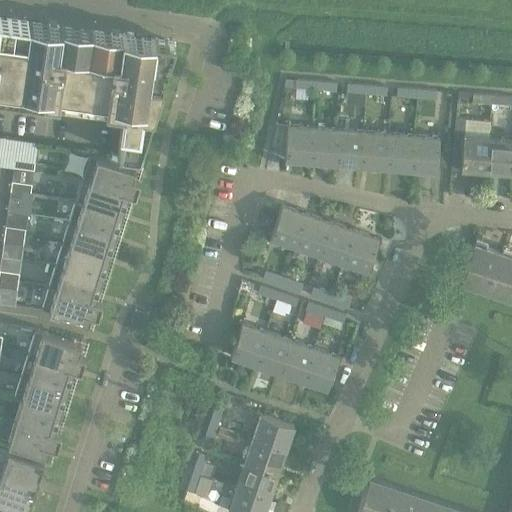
[(140,156),(147,132),(175,43),(0,17),(0,88),(44,95),(44,99),(57,101),(58,97),(106,104),(106,108),(123,110),(120,128),(117,153),(140,156)]
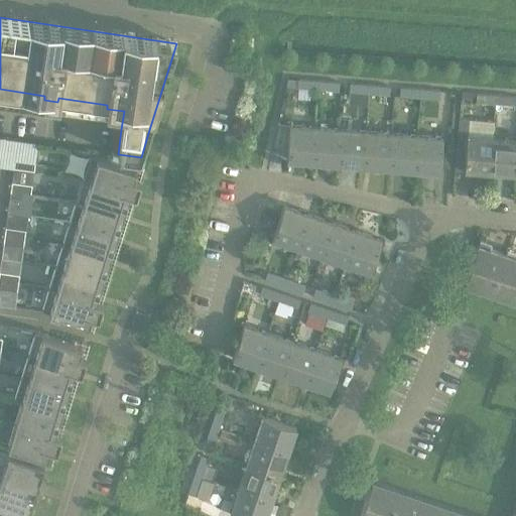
[(298,89),(319,90),(319,82),(299,80),(298,89)]
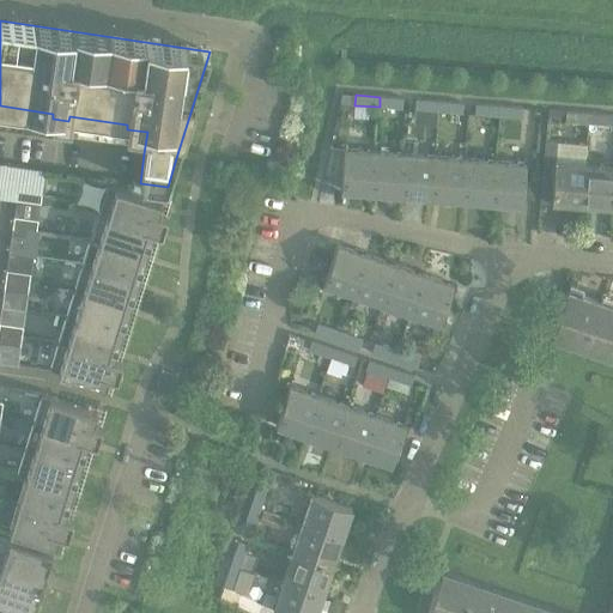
[(380,97),(380,107),(402,109),(404,99),(380,97)]
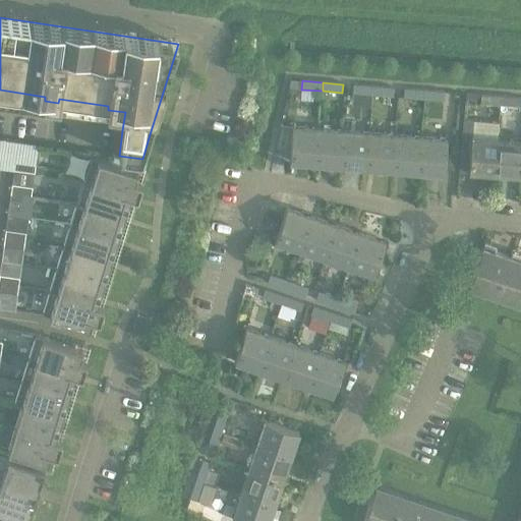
[(353,94),(374,95),(374,87),(353,85),(353,94)]
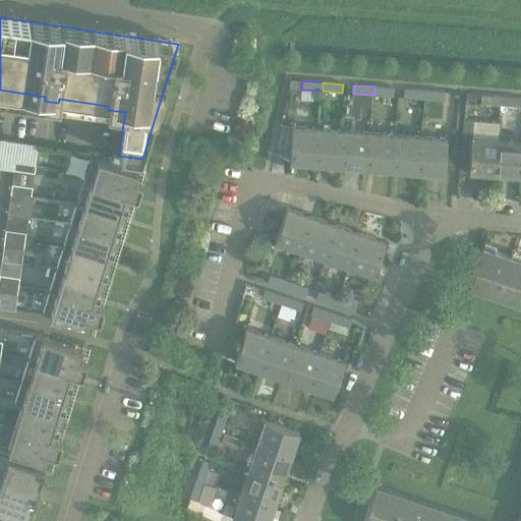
[(374,87),(374,95),(394,97),(394,89),(374,87)]
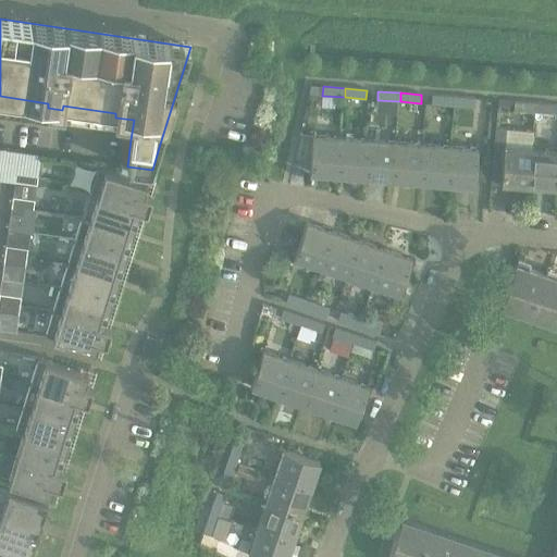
[(432,104),(454,106),(455,97),(433,96),(432,104)]
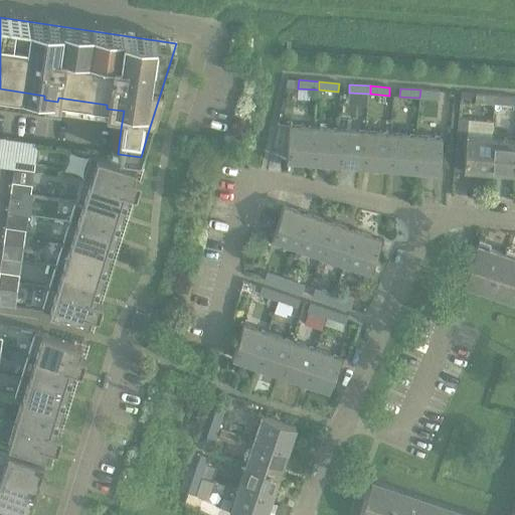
[(420,90),(419,98),(440,100),(441,92),(420,90)]
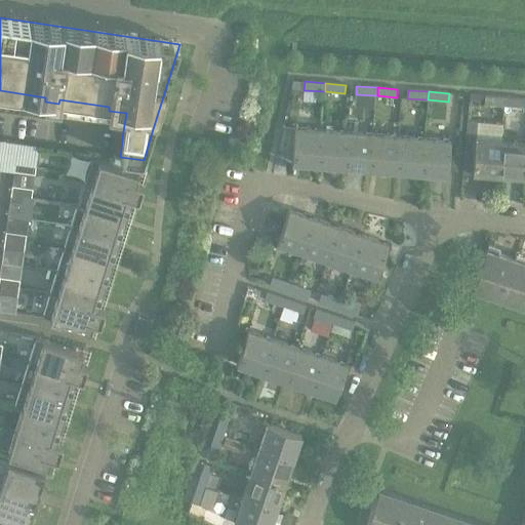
[(485,105),(506,106),(506,97),(485,96),(485,105)]
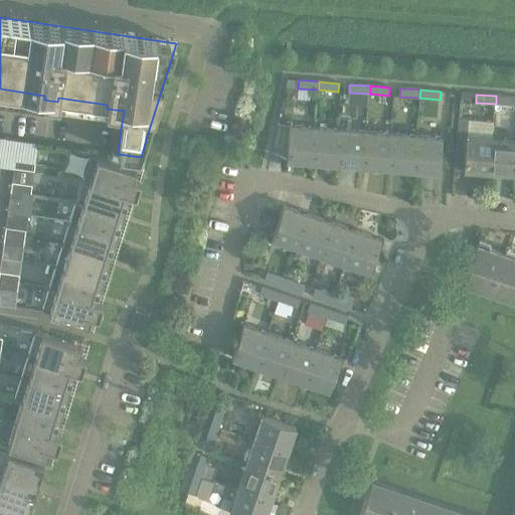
[(514,98),(496,96),(496,104),(514,106),(514,98)]
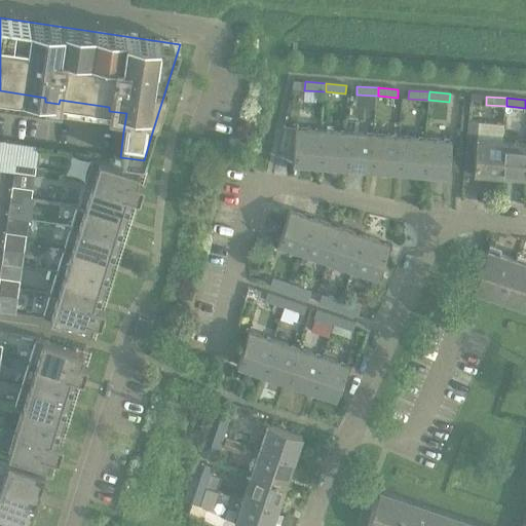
[(295,125),(292,163),(293,163),(317,165),(321,127),(295,125)]
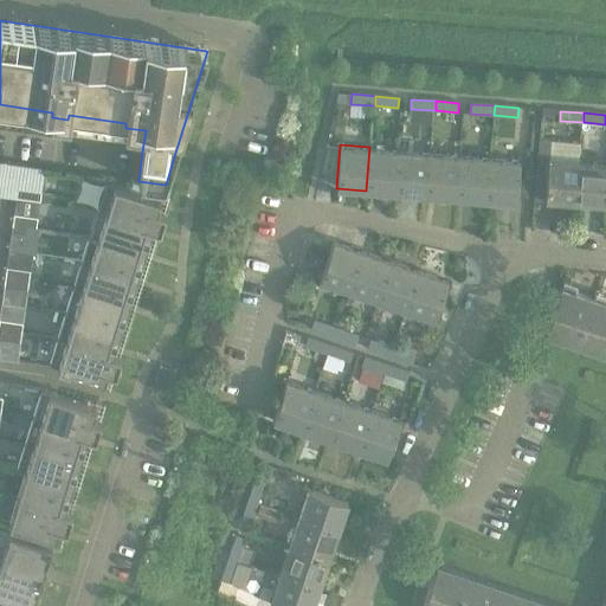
[(369,147),(366,191),(397,193),(400,149),(369,147)]
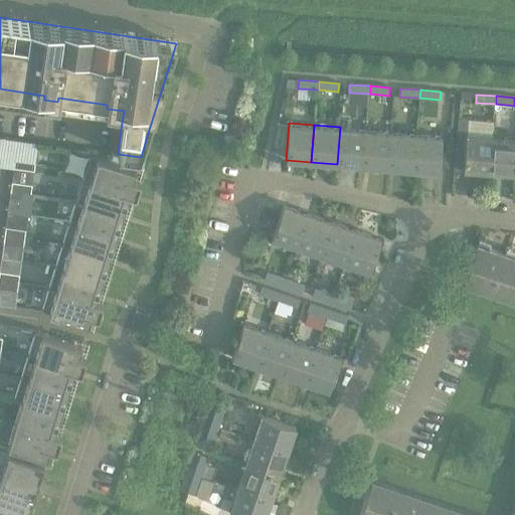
[(340,127),(337,164),(362,166),(365,129),(340,127)]
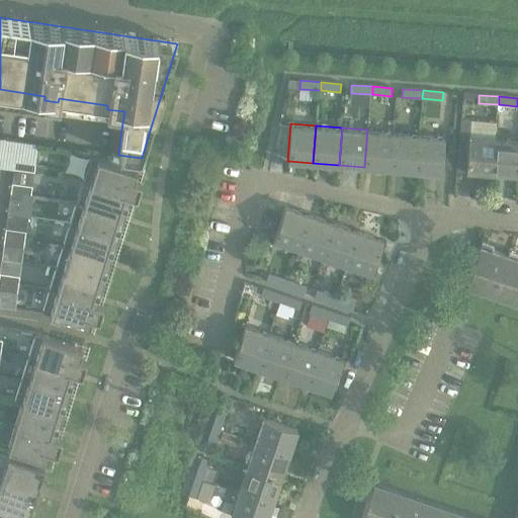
[(367,130),(364,167),(390,169),(393,133),(367,130)]
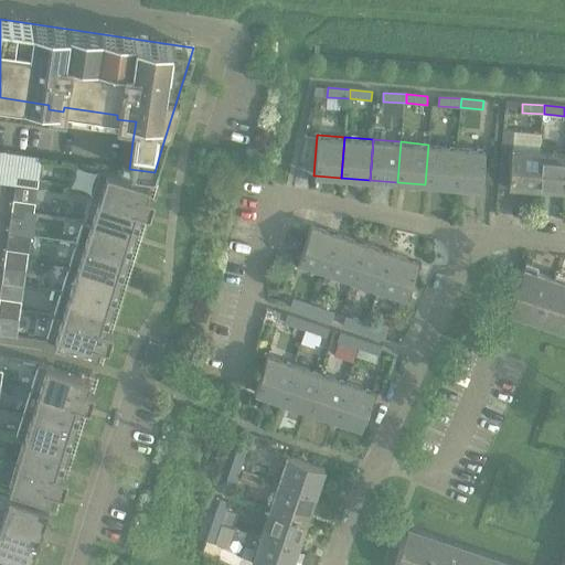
[(428,145),(425,184),(454,188),(457,147),(428,145)]
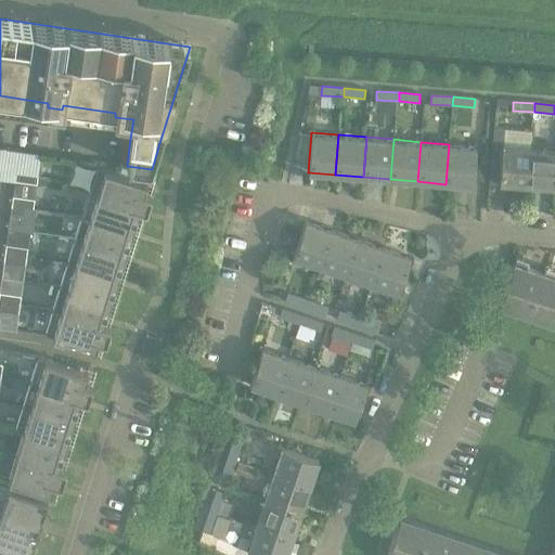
[(449,144),(446,184),(474,185),(476,149),(477,146),(449,144)]
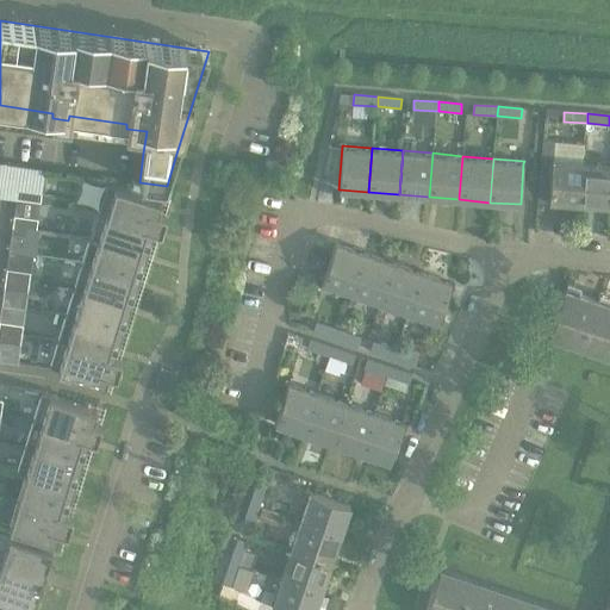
[(549,203),(580,205),(584,163),(553,161),(549,203)]
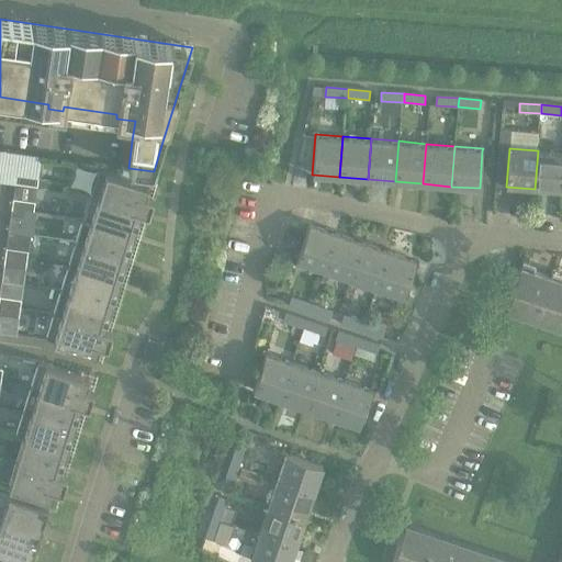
[(561,152),(538,150),(535,189),(561,190),(561,152)]
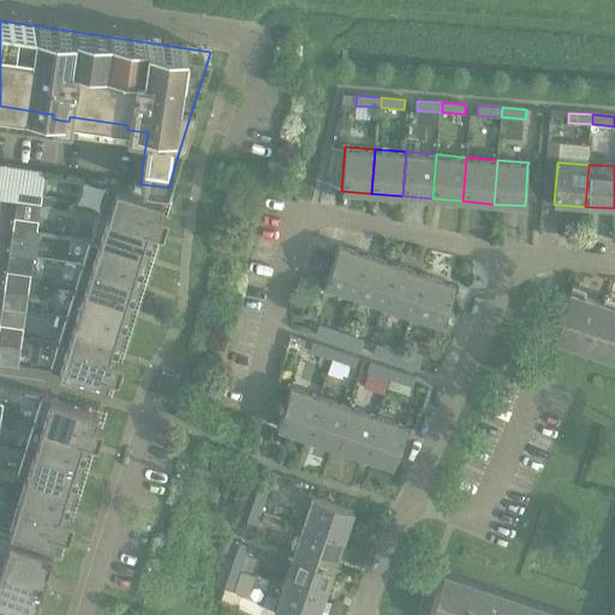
[(100,213),(99,213),(154,231),(162,234),(163,232),(168,216),(166,216),(160,214),(163,202),(108,185),(100,213)]
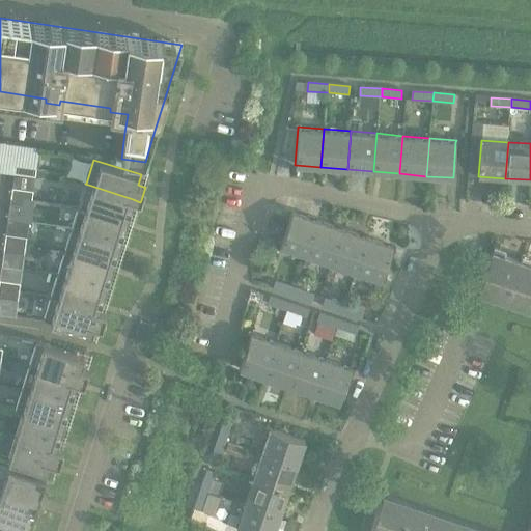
[(17,164),(15,173),(36,175),(37,167),(17,164)]
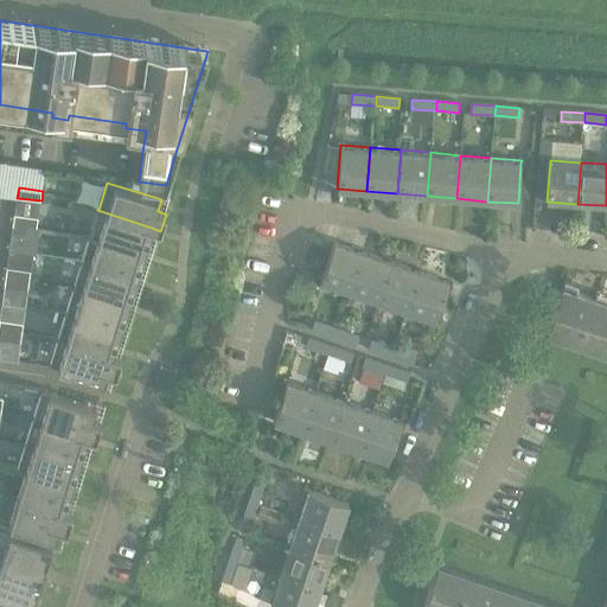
[(97,210),(90,234),(145,251),(152,228),(97,210)]
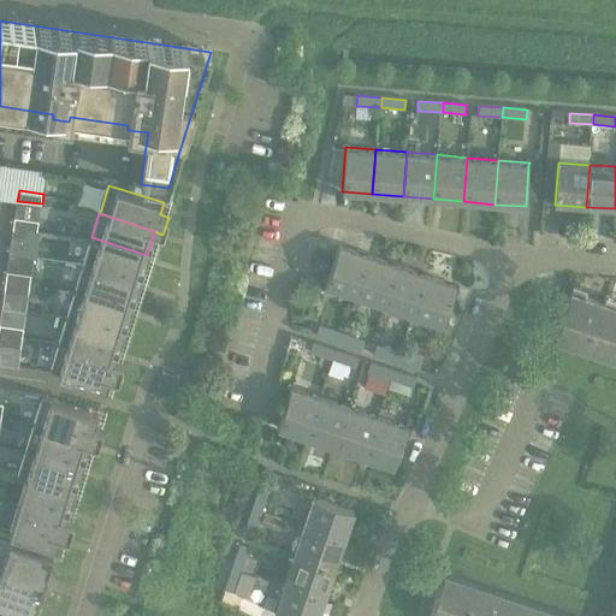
[(15,218),(12,237),(36,241),(39,221),(15,218)]
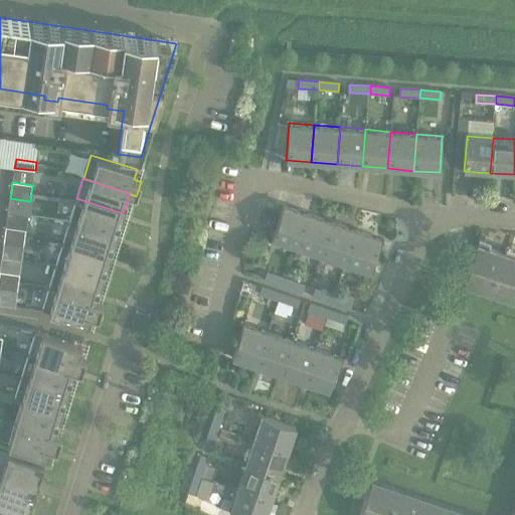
[(76,198),(70,220),(117,235),(123,214),(123,213),(76,198)]
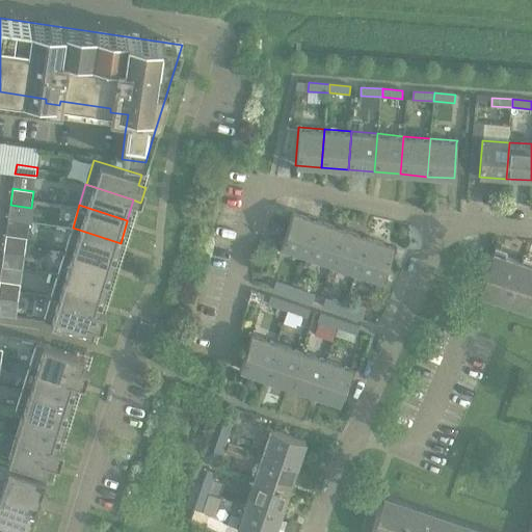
[(282,247),(307,256),(317,221),(293,213),(282,247)]
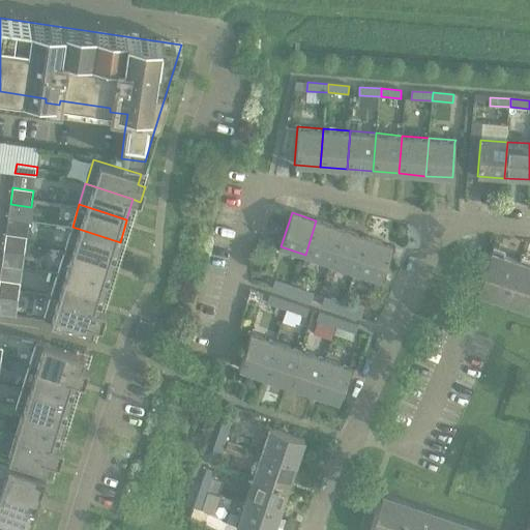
[(271,216),(266,232),(283,237),(288,222),(271,216)]
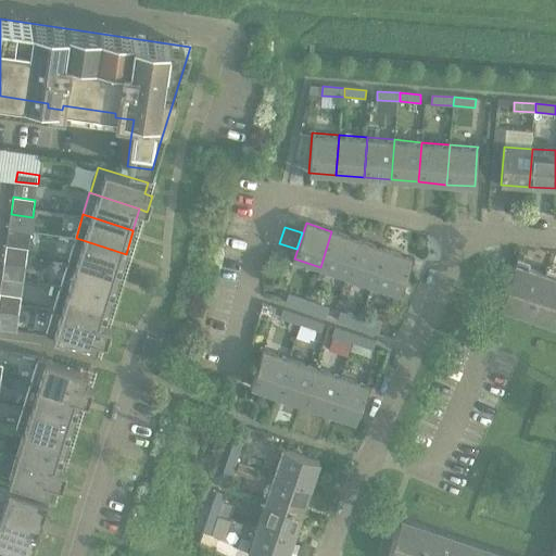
[(331,231),(320,267),(345,275),(356,240),(331,231)]
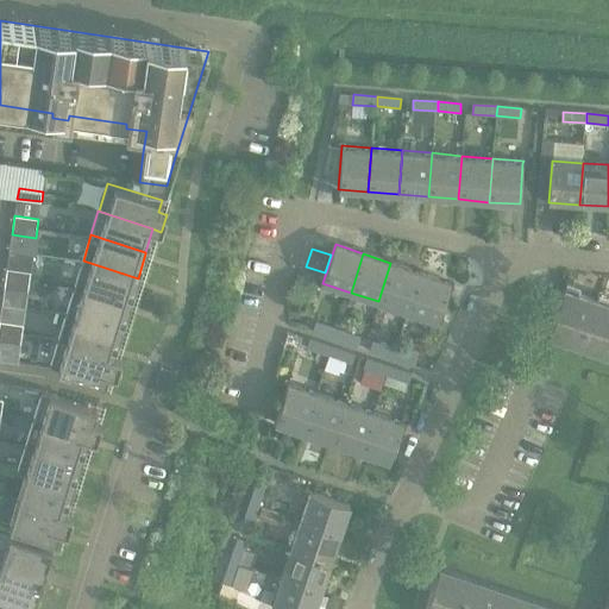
[(83,261),(75,287),(130,303),(135,289),(137,278),(138,278),(83,261)]
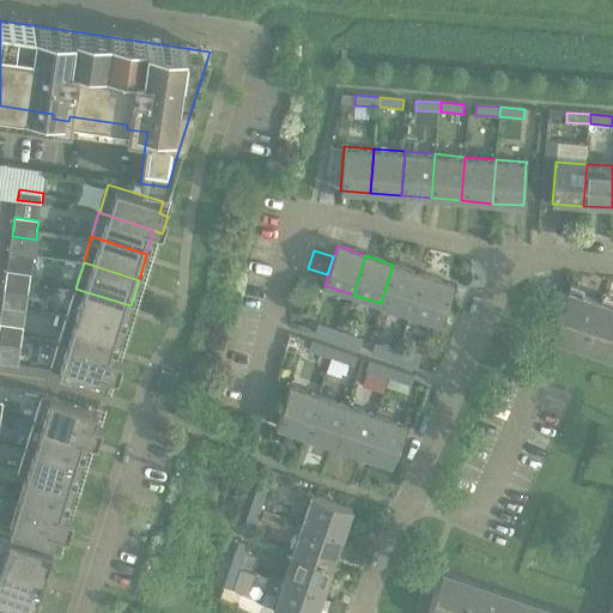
[(393,265),(381,303),(411,314),(423,274),(393,265)]
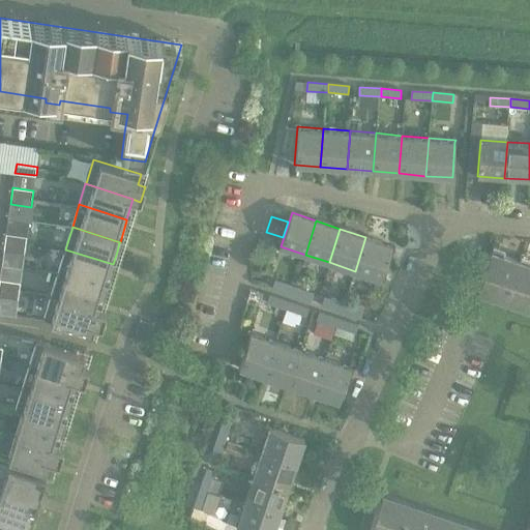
[(6,234),(4,251),(25,254),(27,236),(6,234)]
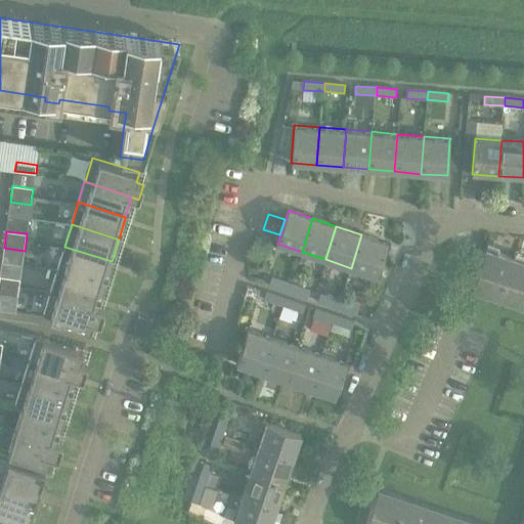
[(361,234),(351,268),(376,276),(387,243),(361,234)]
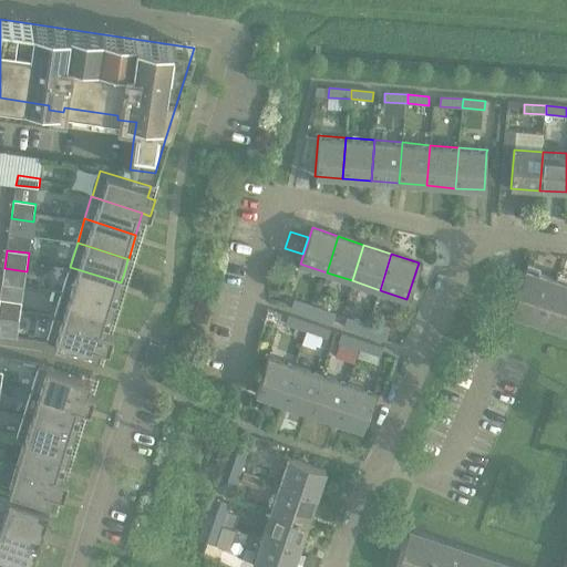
[(62,290),(62,291),(113,307),(120,286),(121,282),(70,267),(62,290)]
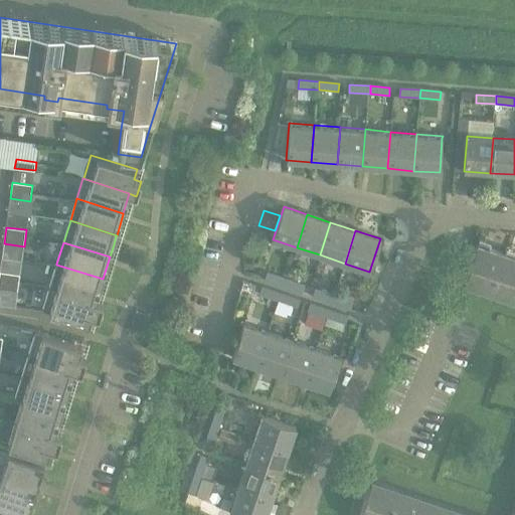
[(369,486),(359,514),(514,514),(514,255),(477,242),(477,244),(466,278),(514,294),(514,514),(459,514),(370,485),(369,486)]
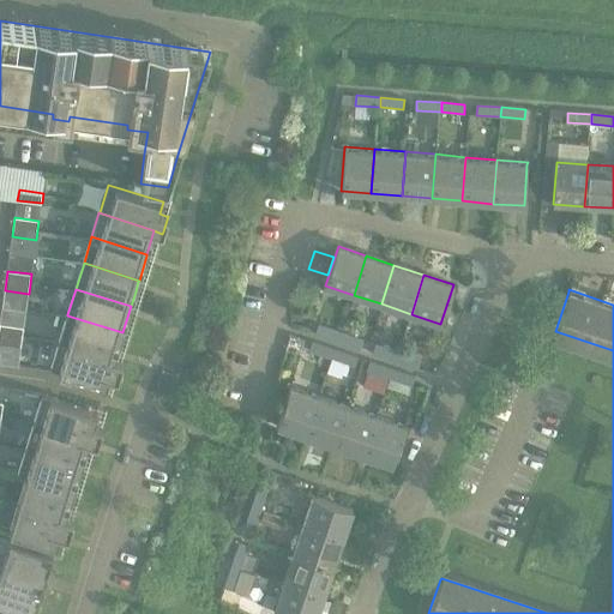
[(60,341),(59,341),(114,359),(115,357),(122,332),(67,315),(60,341)]
